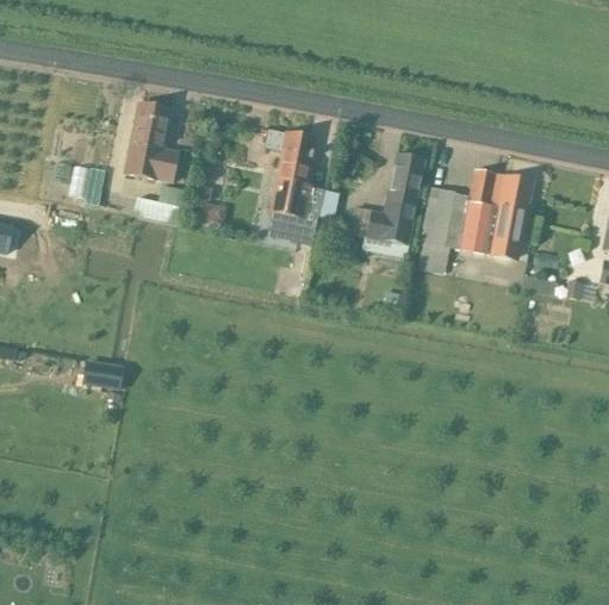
[(171,108),(140,103),(125,172),(174,181),(180,150),(163,147),(171,108)]
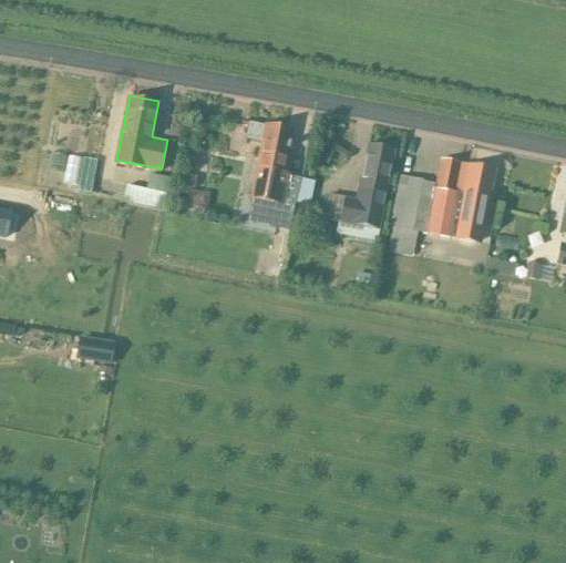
[(265,139),(268,122),(251,119),(248,135),(265,139)]
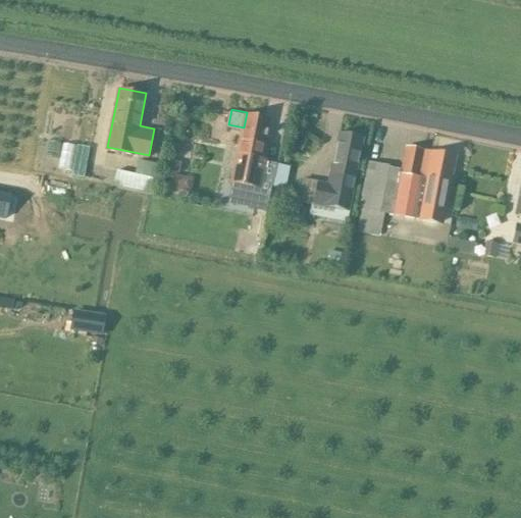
[(269,117),(247,112),(232,182),(252,185),(250,196),(269,199),(277,161),(261,158),(269,117)]
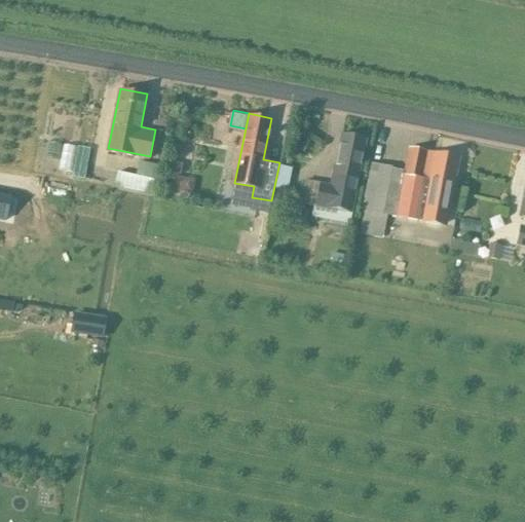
[(366,138),(342,133),(332,183),(321,181),(315,204),(336,209),(337,208),(351,211),(366,138)]
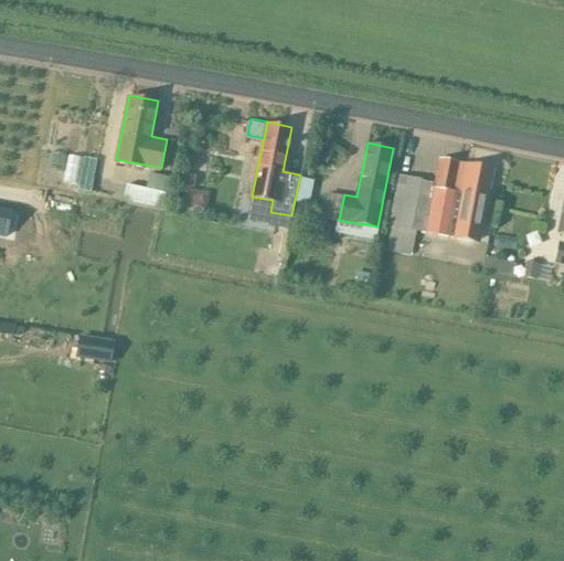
[(66,179),(83,180),(84,151),(67,151),(66,179)]
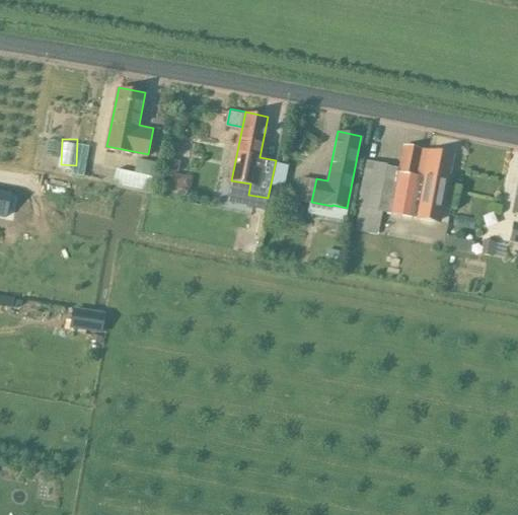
[(356,227),(379,232),(383,209),(437,219),(442,196),(445,178),(448,179),(453,154),(404,144),(399,165),(388,163),(388,162),(367,158),(357,207),(360,207),(356,227)]
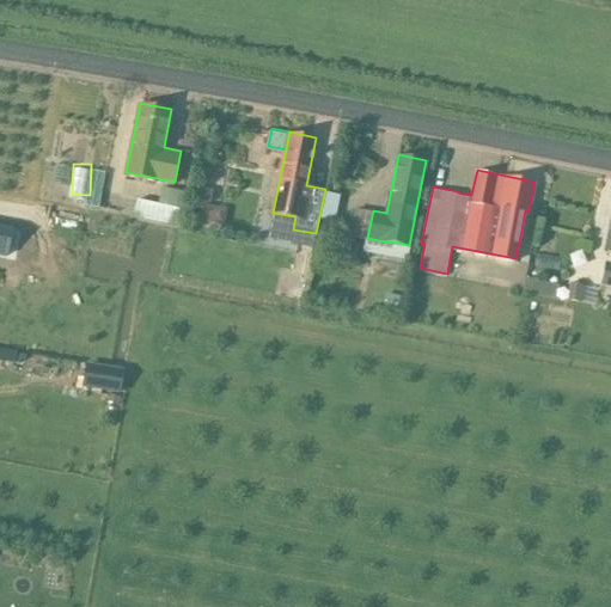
[(184,188),(163,183),(159,202),(138,197),(134,215),(176,224),(184,188)]
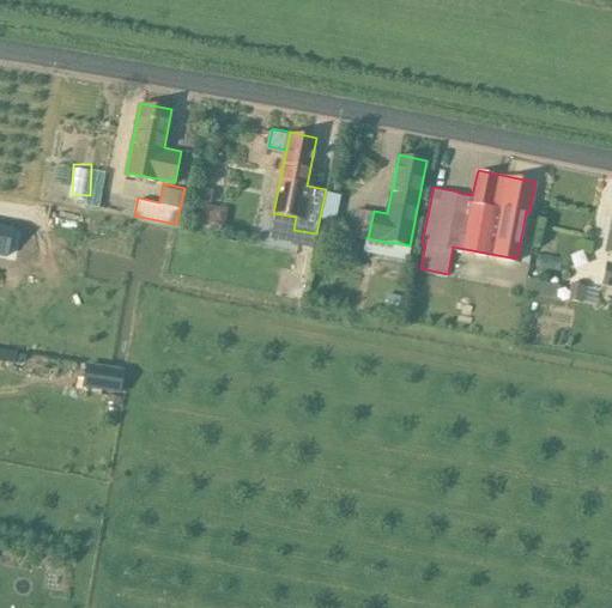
[(199,186),(195,199),(210,202),(212,189),(199,186)]
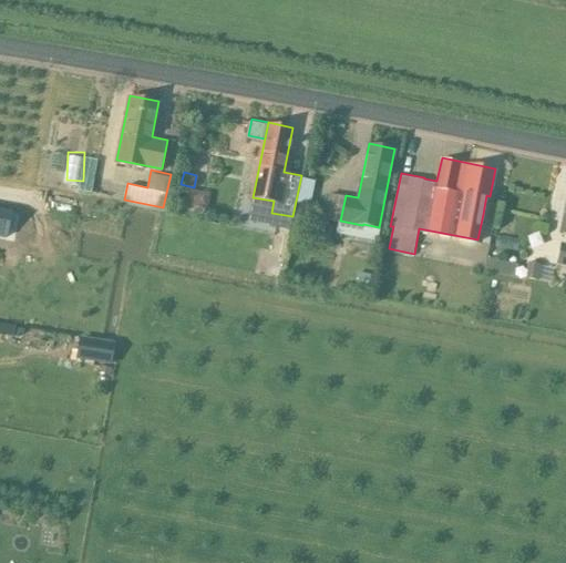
[(0,233),(7,235),(11,211),(12,211),(13,210),(0,206),(0,233)]
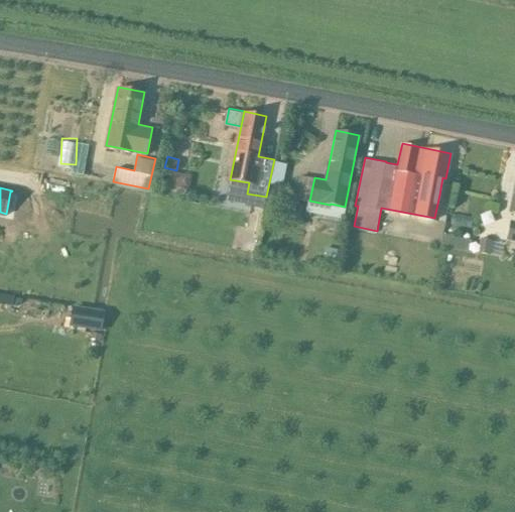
[(447,231),(444,243),(475,249),(477,236),(447,231)]
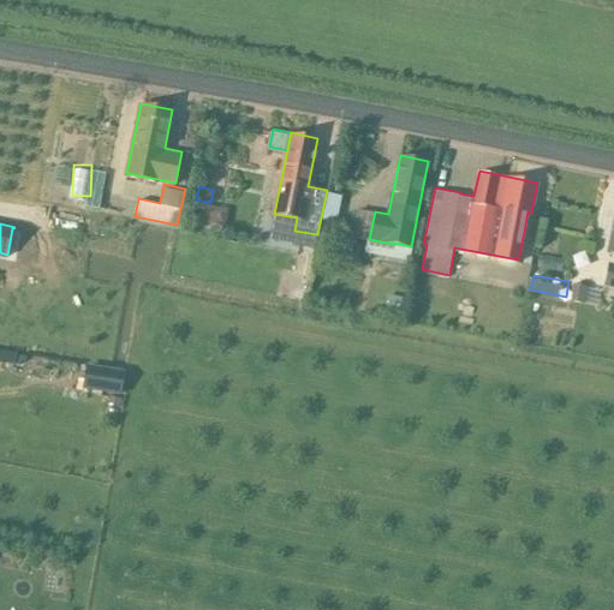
[(602,286),(576,280),(572,295),(598,301),(602,286)]
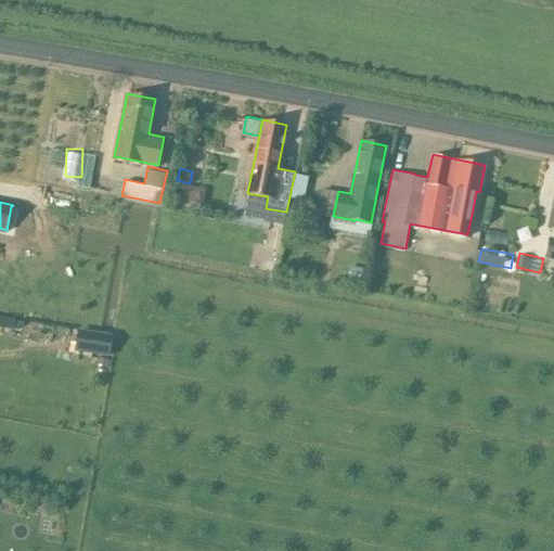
[(361,279),(364,265),(353,263),(350,277),(361,279)]
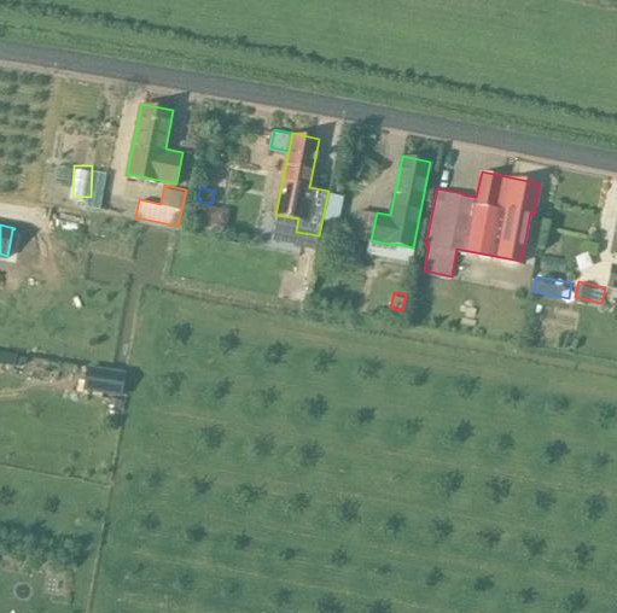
[(121,392),(126,369),(121,369),(116,368),(114,368),(87,363),(83,385),(121,392)]
